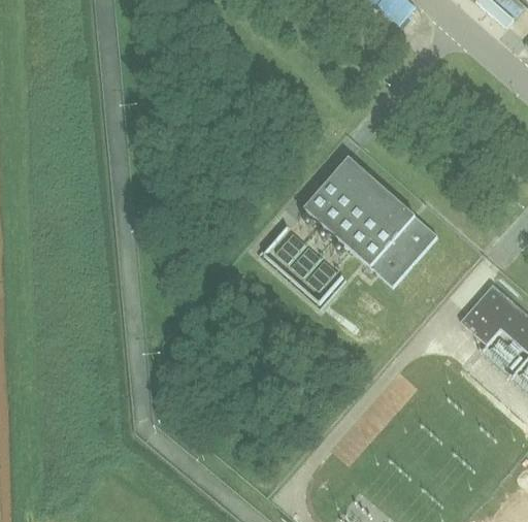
[(376,0),(405,24),(423,4),(418,0),(376,0)]
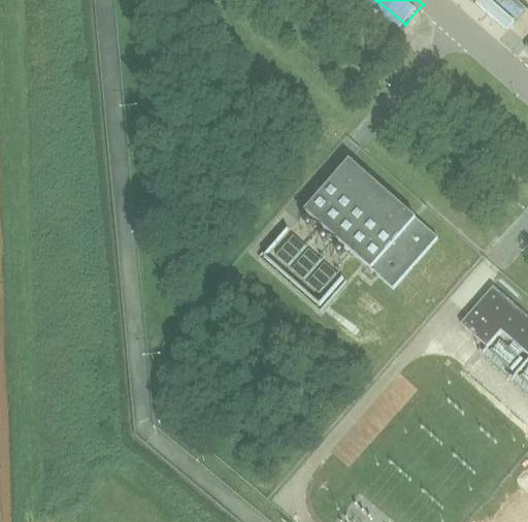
[(512,26),(521,15),(502,0),(498,0),(492,8),(512,26)]
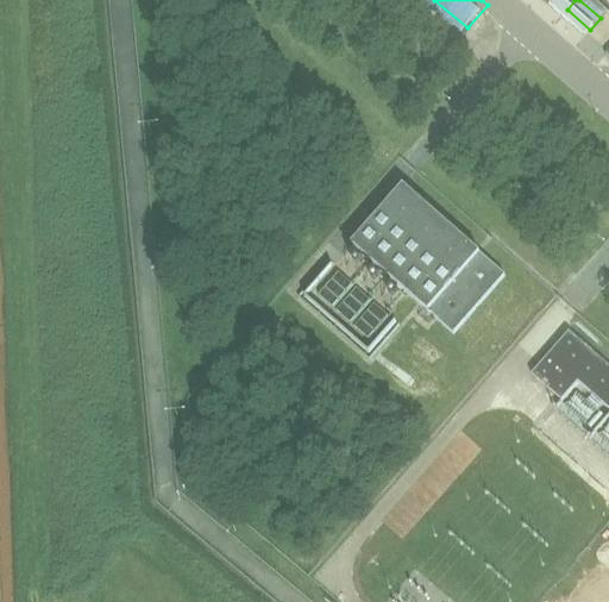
[(506,269),(403,180),(352,238),(453,328),(506,269)]
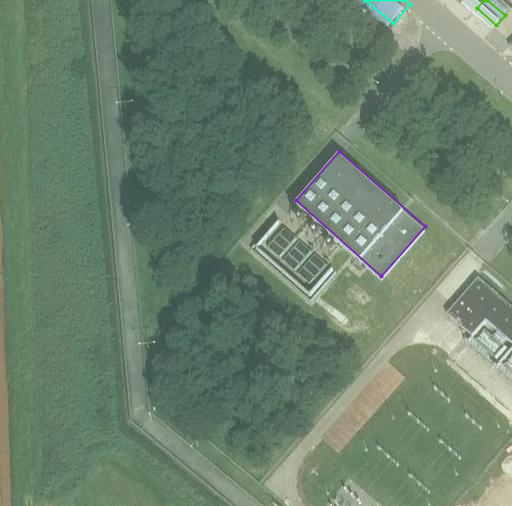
[(287,215),(261,244),(315,293),(341,264),(287,215)]
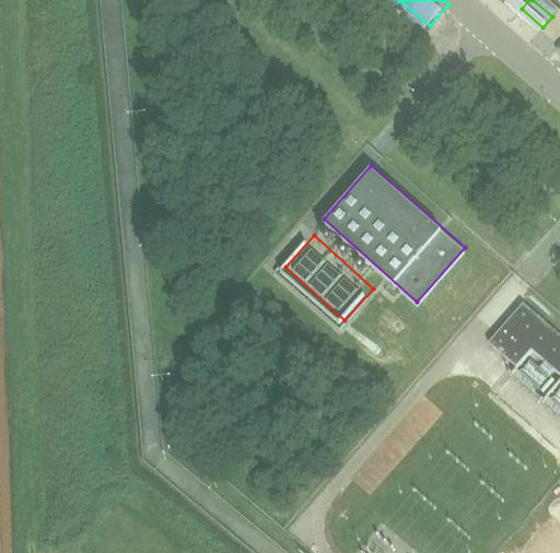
[(559,371),(559,331),(523,299),(489,339),(517,364),(532,346),(559,371)]
